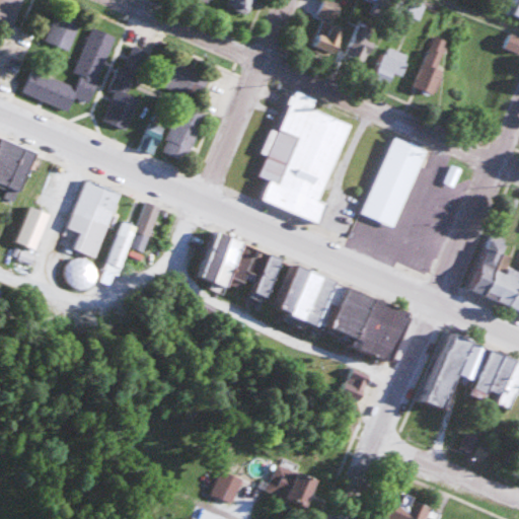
[(253,0),(225,0),(224,2),(247,13),(253,0)]
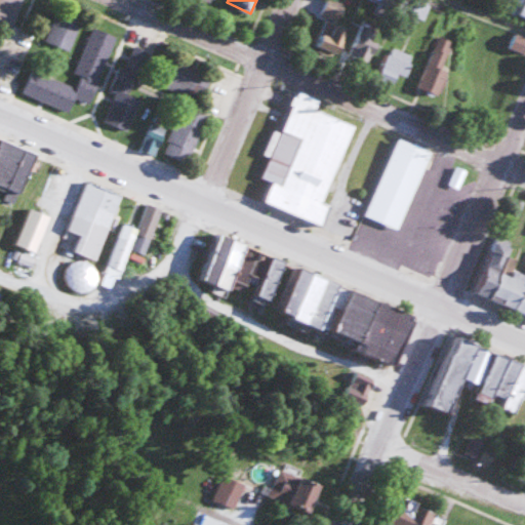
[(337,55),(349,27),(336,22),(344,4),(333,0),(326,0),(320,15),(327,17),(316,46),(337,55)]
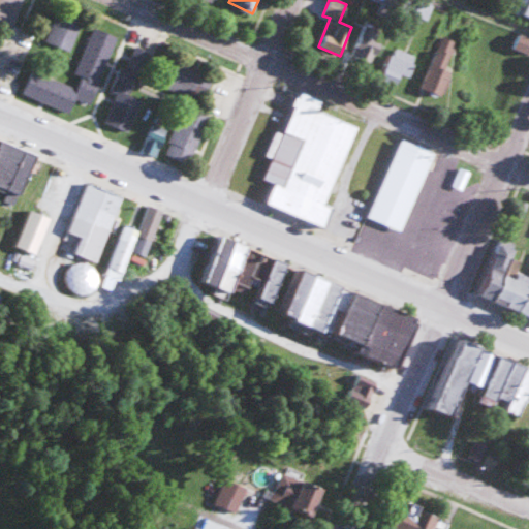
[(44,39),(68,51),(84,19),(59,7),(44,39)]
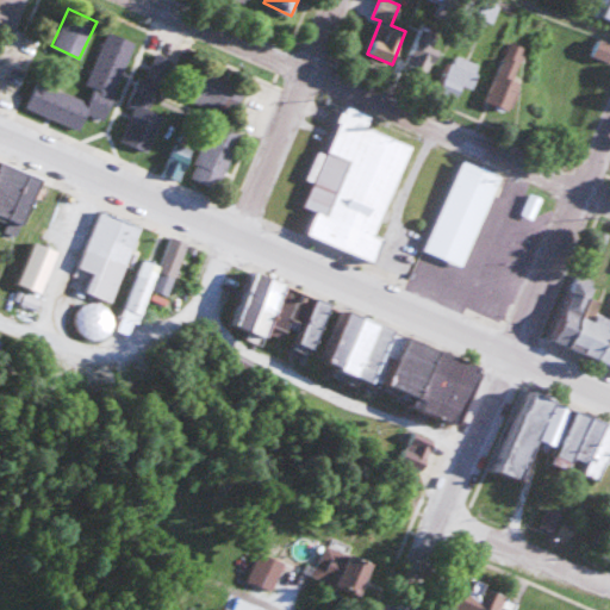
[(430,73),(443,36),(418,27),(404,63),(430,73)]
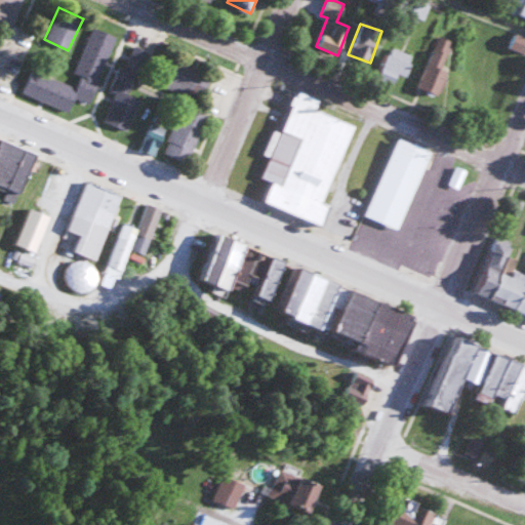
[(74,73),(80,76),(76,86),(32,70),(23,93),(69,112),(75,96),(89,103),(115,35),(91,26),(74,73)]
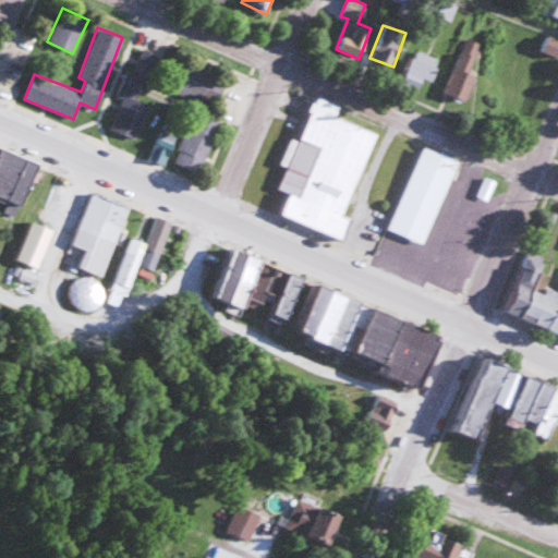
[(486,46),(466,37),(443,94),(462,101),(486,46)]
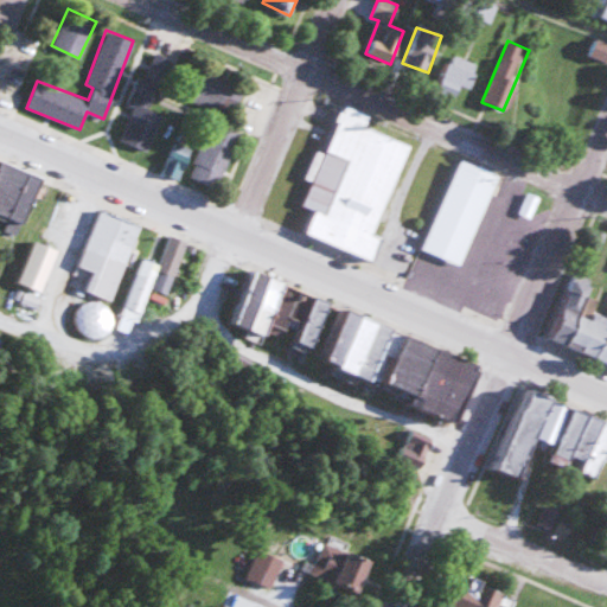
[(606,56),(606,45),(599,40),(590,53),(605,62),(606,56)]
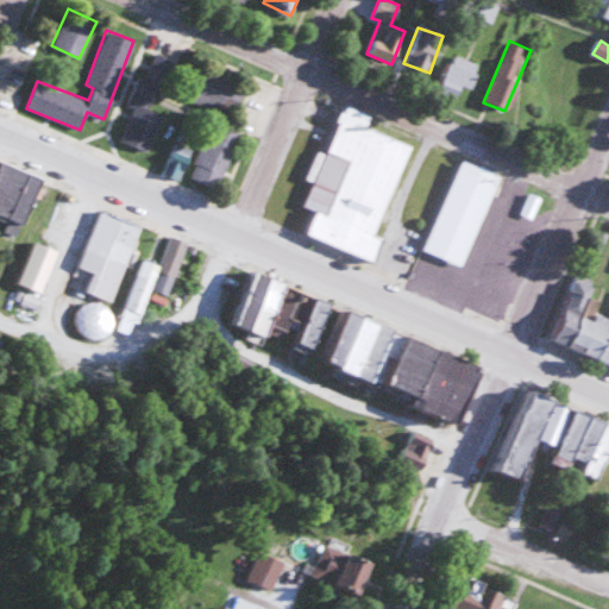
[(462,87),(469,90),(479,66),(453,54),(435,92),(456,100),(462,87)]
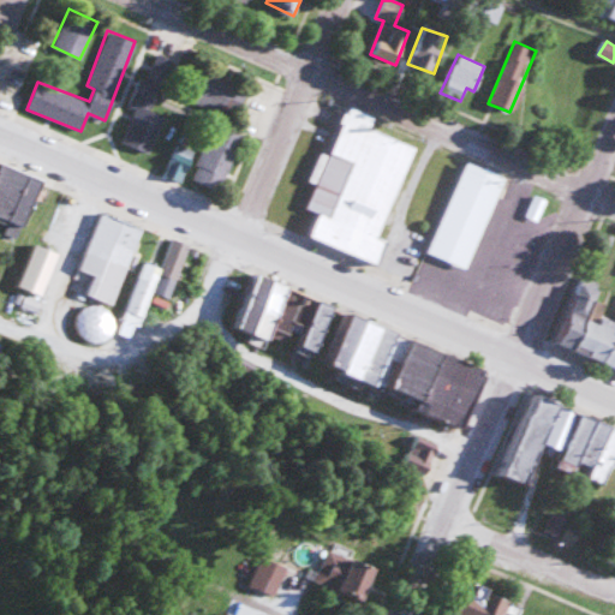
[(127,105),(135,107),(121,143),(149,153),(163,115),(150,111),(165,71),(151,65),(147,79),(138,77),(127,105)]
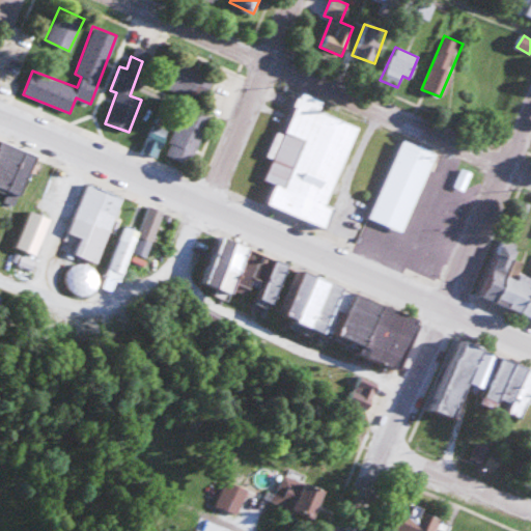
[(215,78),(165,56),(158,72),(170,78),(166,87),(190,99),(195,86),(208,92),(215,78)]
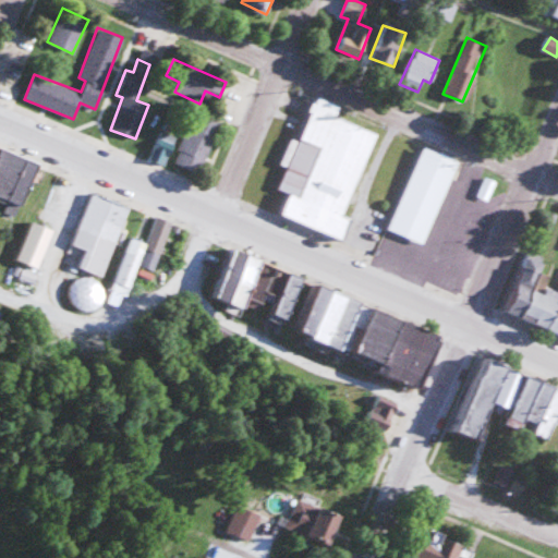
[(373,129),(335,117),(339,105),(315,97),(301,141),(294,138),(278,189),(289,192),(281,216),(343,235),(350,217),(344,216),(373,129)]
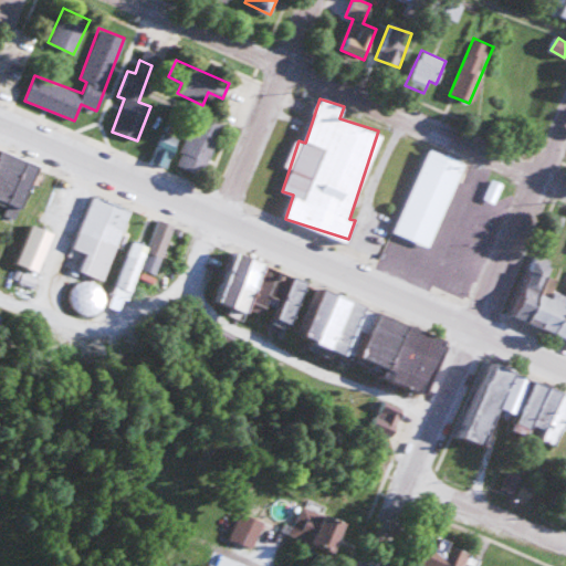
[(178,167),(205,175),(221,121),(195,113),(178,167)]
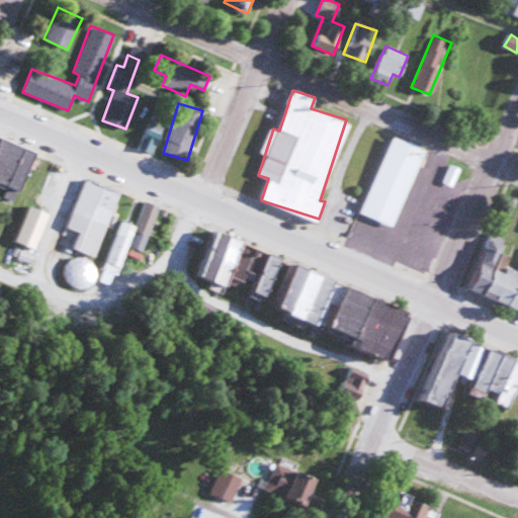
[(140,146),(154,152),(164,125),(149,120),(140,146)]
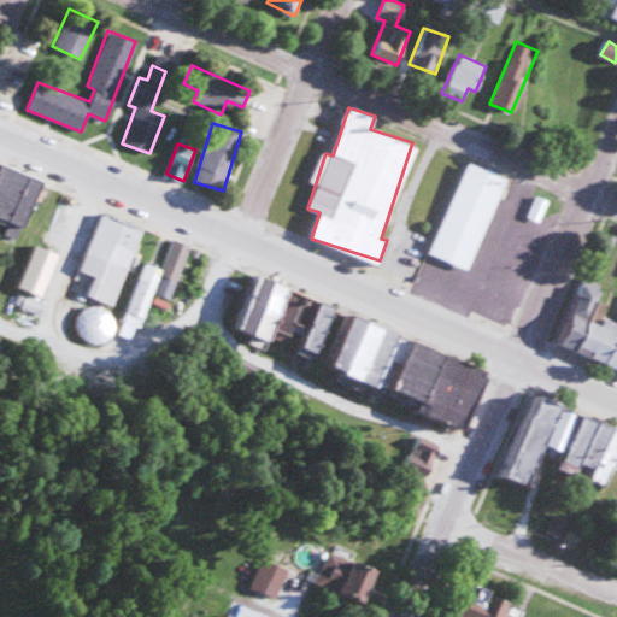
[(429,253),(468,269),(505,178),(466,162),(429,253)]
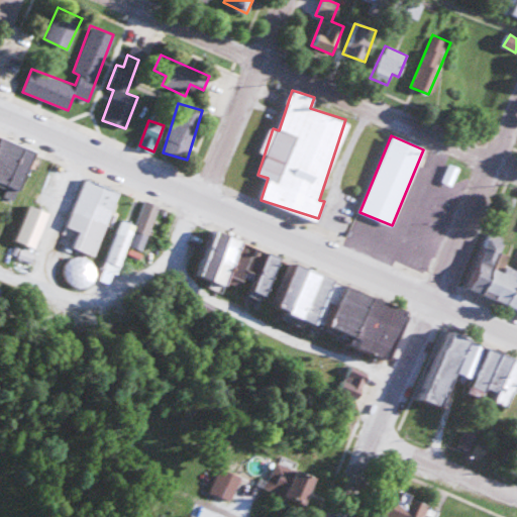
[(0,184),(3,186),(0,193),(0,194),(15,200),(33,149),(0,137),(0,184)]
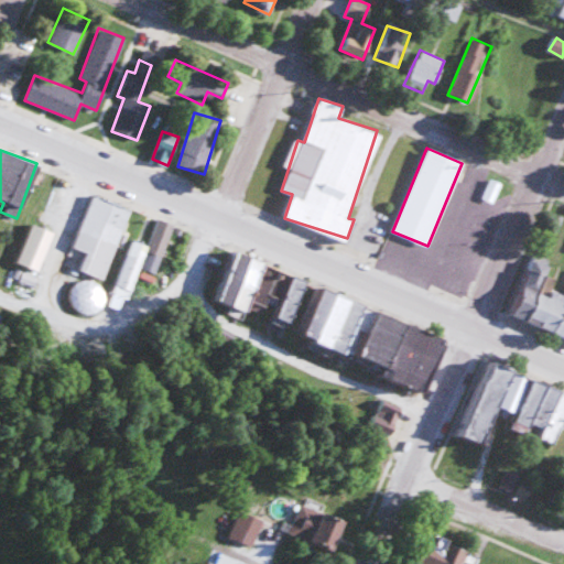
[(483,197),(489,199),(497,183),(490,181),(483,197)]
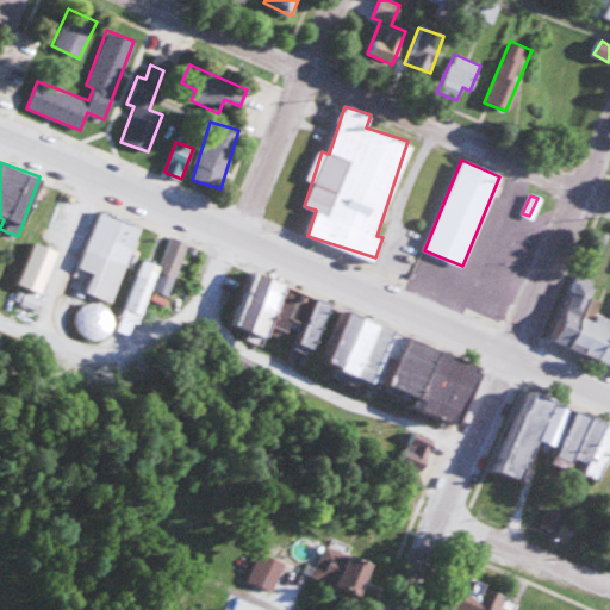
[(112,302),(139,224),(99,210),(79,268),(94,273),(87,293),(112,302)]
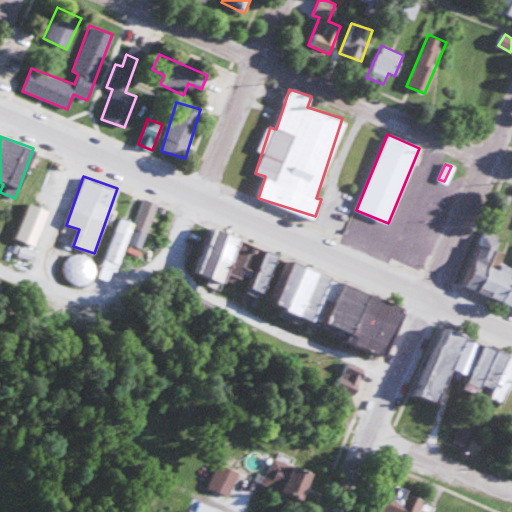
[(141,248),(158,203),(144,198),(134,224),(119,218),(101,267),(116,272),(126,243),(141,248)]
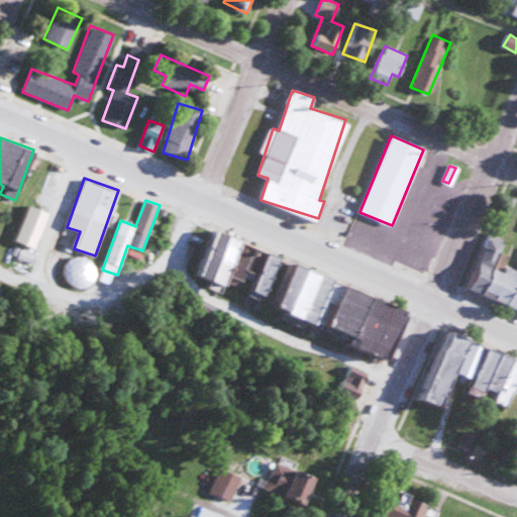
[(462,290),(516,311),(516,271),(504,266),(507,256),(500,253),(506,239),(487,231),(462,290)]
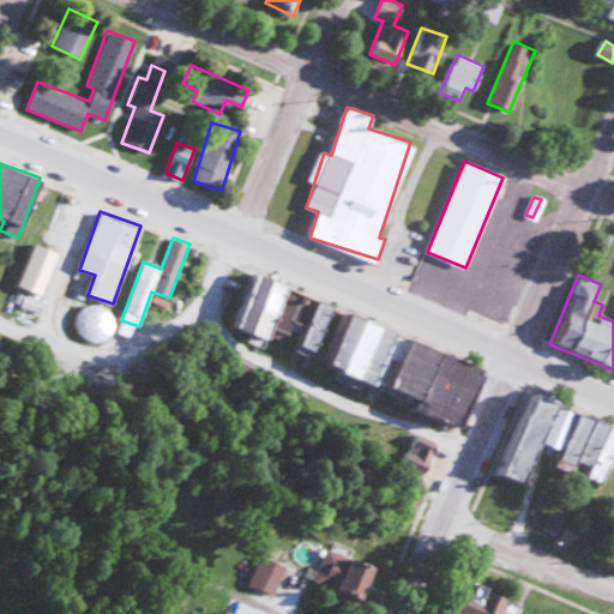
[(465,422),(487,355),(250,278),(235,325),(286,342),(288,335),(302,339),(300,344),(321,351),(318,362),(420,395),(416,407),(465,422)]
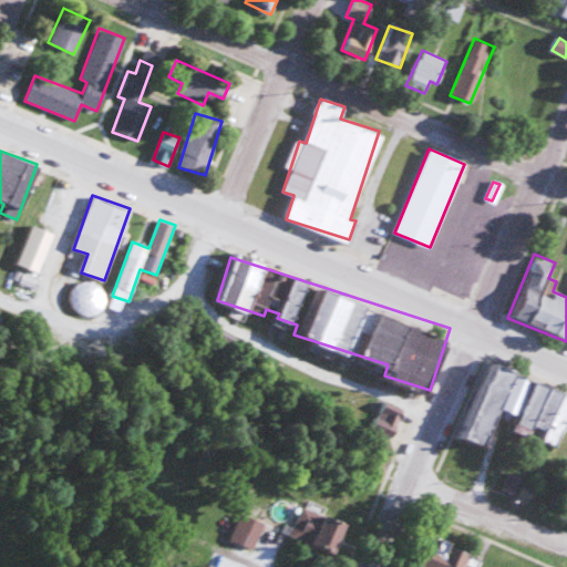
[(68,301),(85,316),(102,295),(84,280),(68,301)]
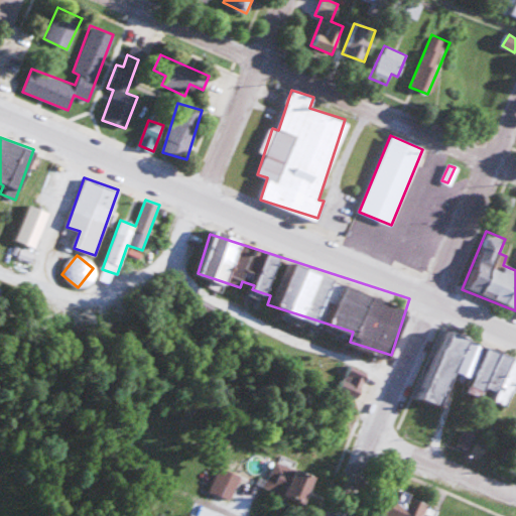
[(440,405),(454,371),(472,378),(467,392),(502,405),(496,421),(513,427),(515,419),(515,356),(443,329),(417,396),(440,405)]
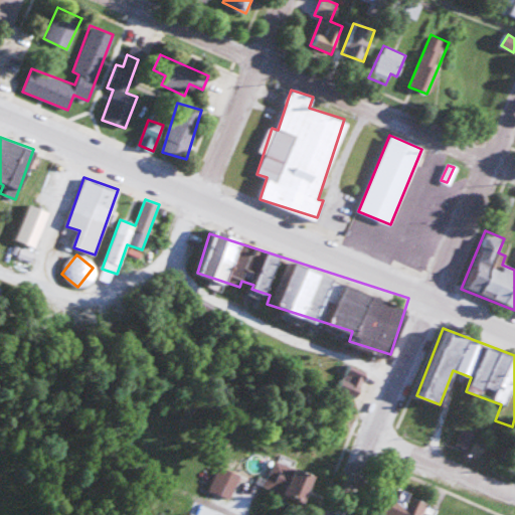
[(368,372),(350,363),(337,386),(355,396),(368,372)]
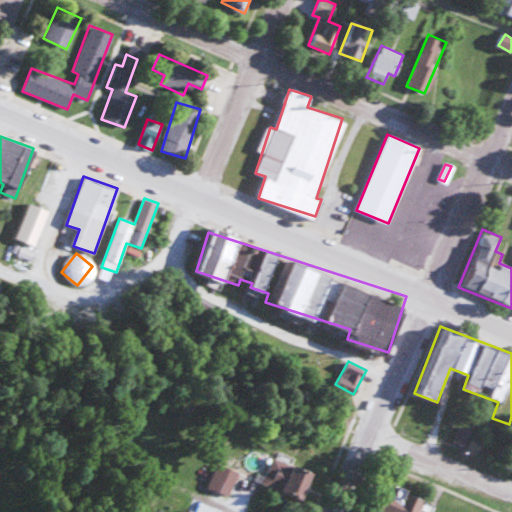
[(469,447),(475,432),(460,426),(454,441),(469,447)]
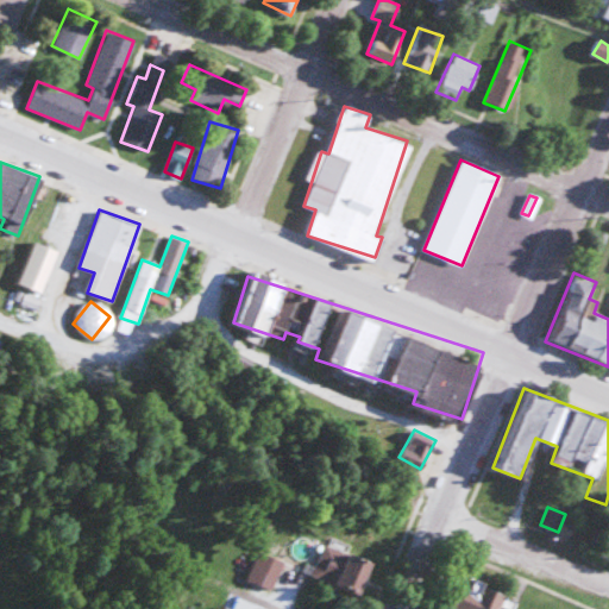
[(309,572),(360,590),(371,559),(320,542),(309,572)]
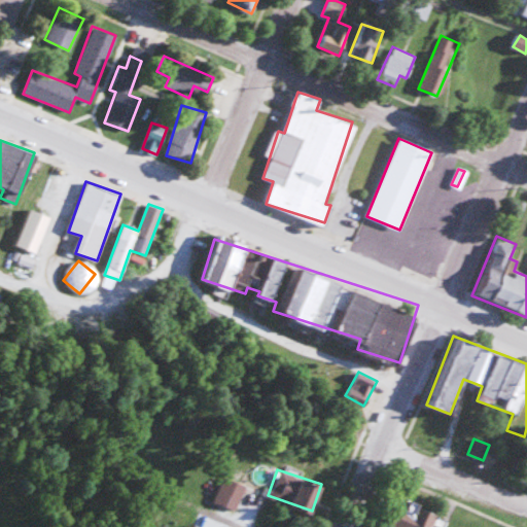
[(245,485),(223,477),(213,501),(234,511),(245,485)]
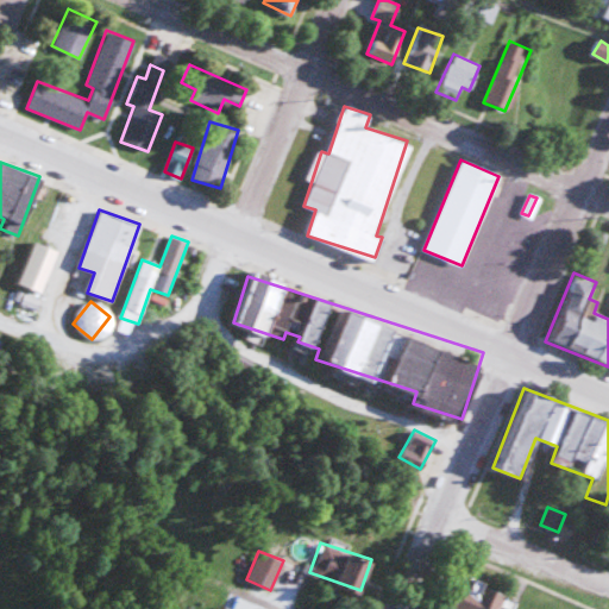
[(515,608),(520,597),(465,576),(452,608),(515,608)]
